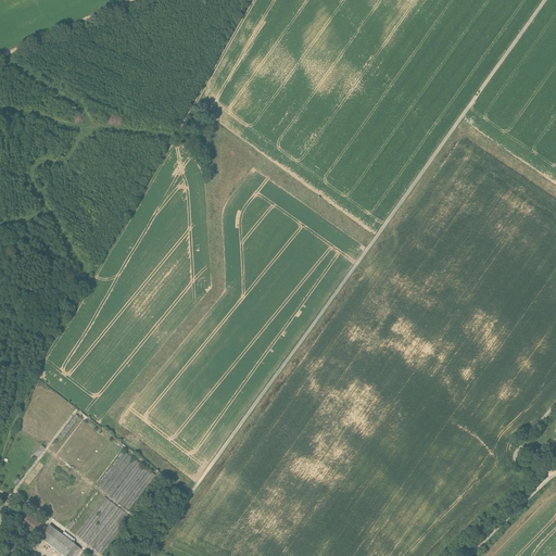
[(79,417),(76,414),(59,434),(63,437),(79,417)]
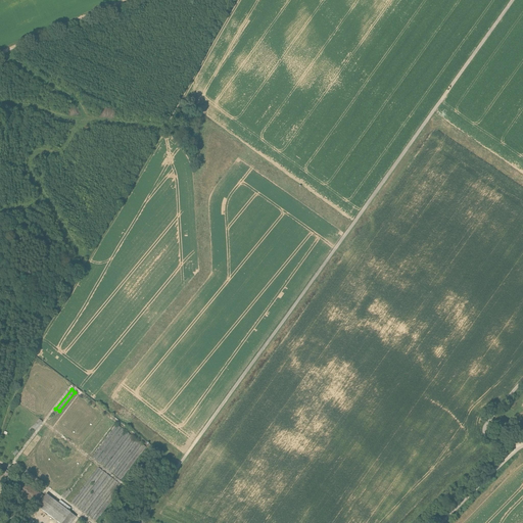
[(39,419),(32,428),(34,430),(42,421),(39,419)]
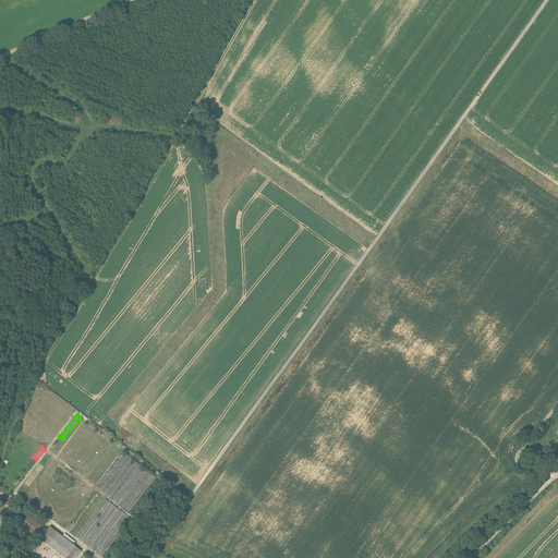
[(125,455),(98,488),(129,513),(155,477),(125,455)]
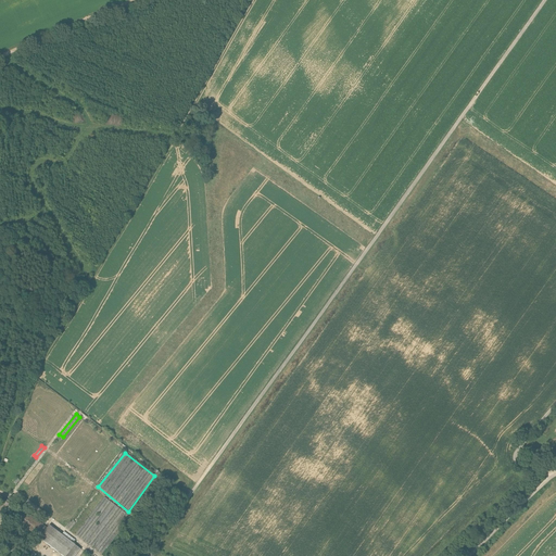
[(39,539),(46,530),(21,512),(14,520),(39,539)]
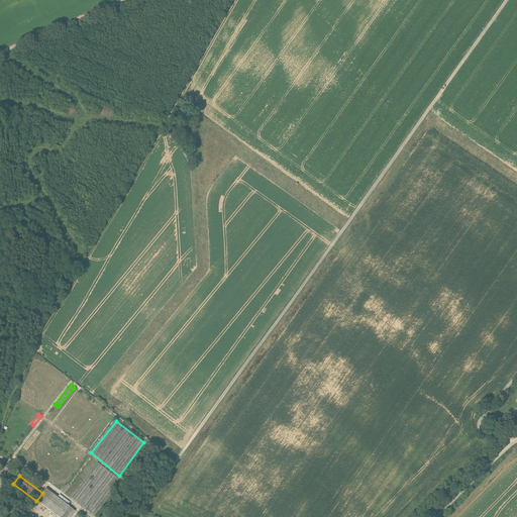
[(57,516),(62,516),(70,508),(45,490),(42,493),(36,501),(57,516)]
